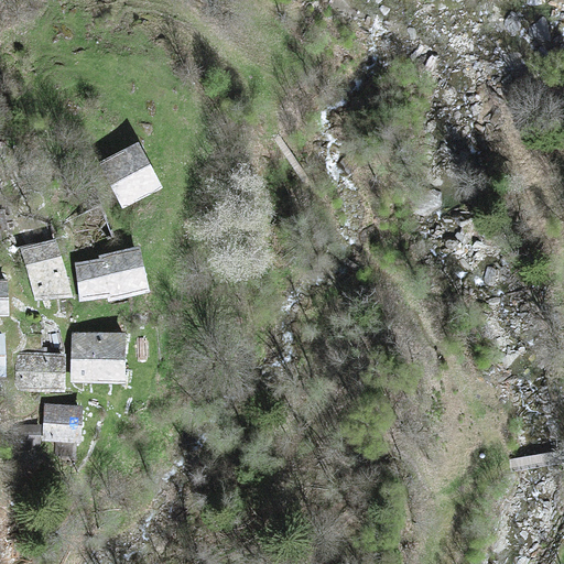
[(96,160),(121,205),(162,184),(138,138),(96,160)]
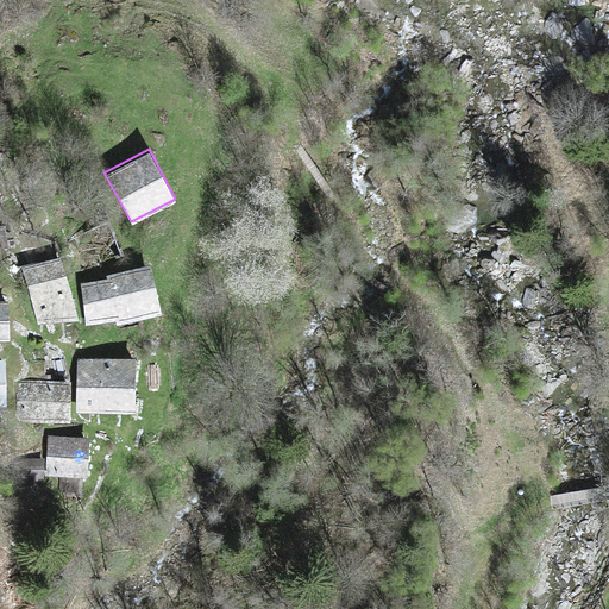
[(22,264),(37,326),(76,316),(61,255),(22,264)]
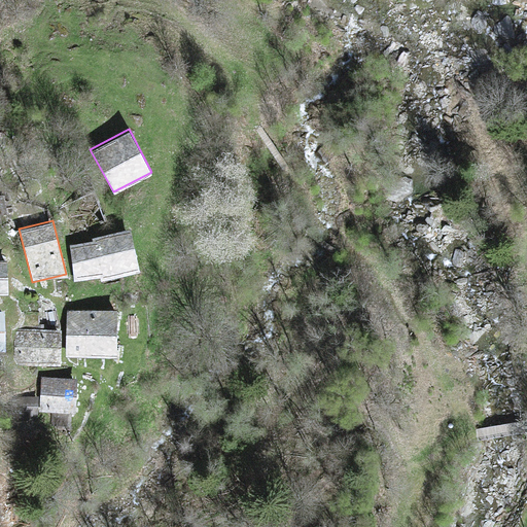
[(69,243),(73,280),(100,275),(100,279),(140,270),(130,226),(92,236),(92,239),(69,243)]
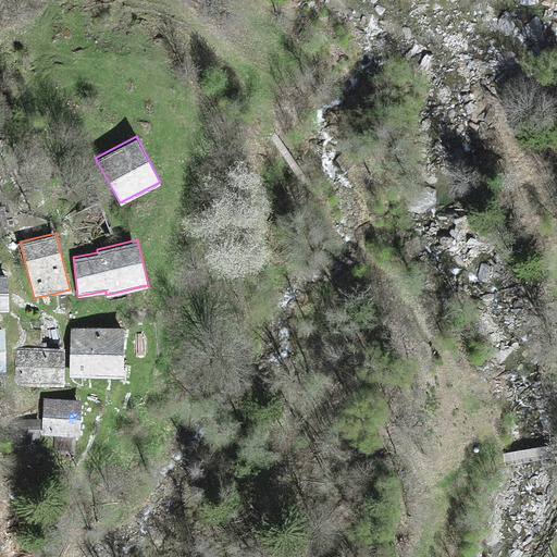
[(69,325),(70,374),(123,374),(122,325),(69,325)]
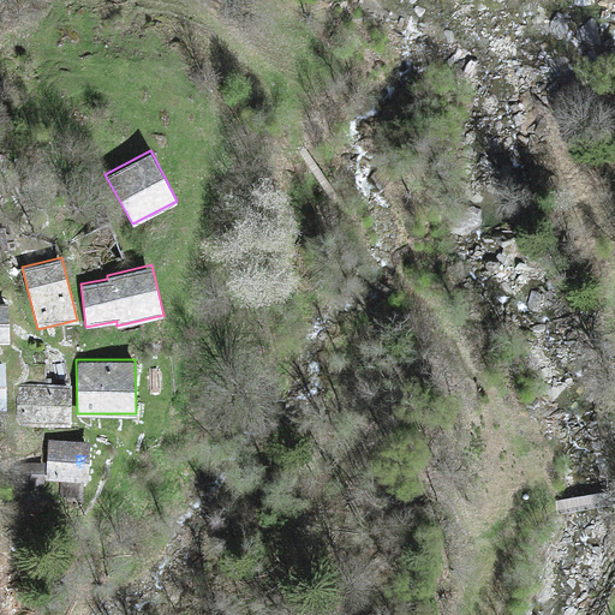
[(16,383),(16,425),(70,424),(70,383),(16,383)]
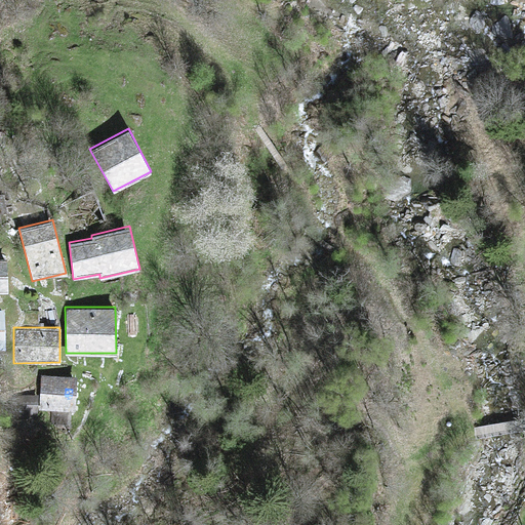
[(41,373),(39,408),(74,409),(76,375),(41,373)]
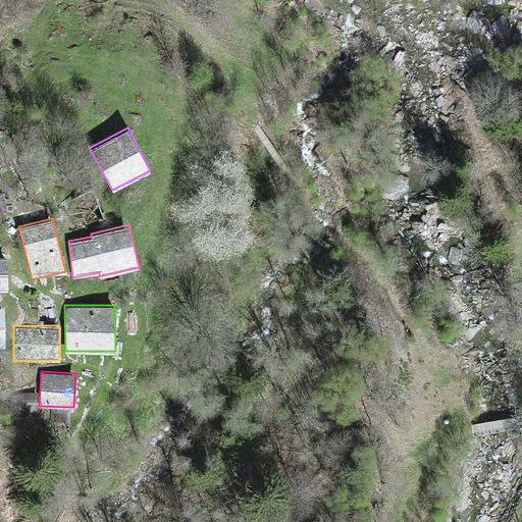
[(37,414),(37,390),(18,390),(18,414),(37,414)]
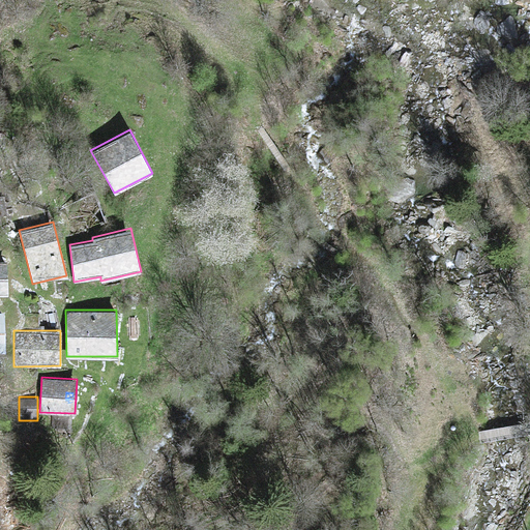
All buildings are outlined.
